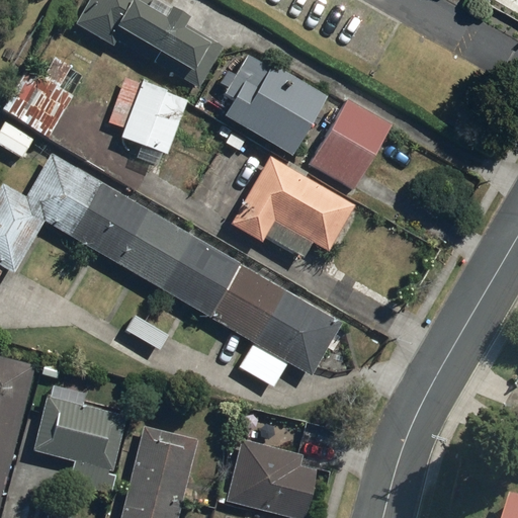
[(169,0),(88,0),(80,12),(68,31),(105,56),(117,36),(197,88),(226,44),(189,20),(192,15),(169,0)]
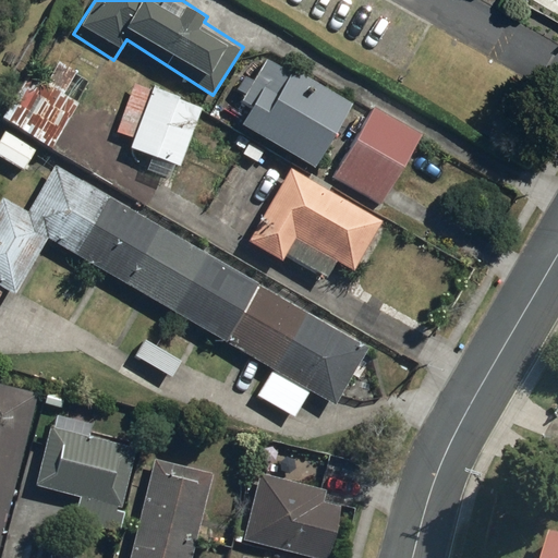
[(238,89),(246,94),(241,101),(252,108),(243,123),(315,167),(351,107),(354,101),(293,64),(290,71),(268,57),(257,76),(249,71),(238,89)]
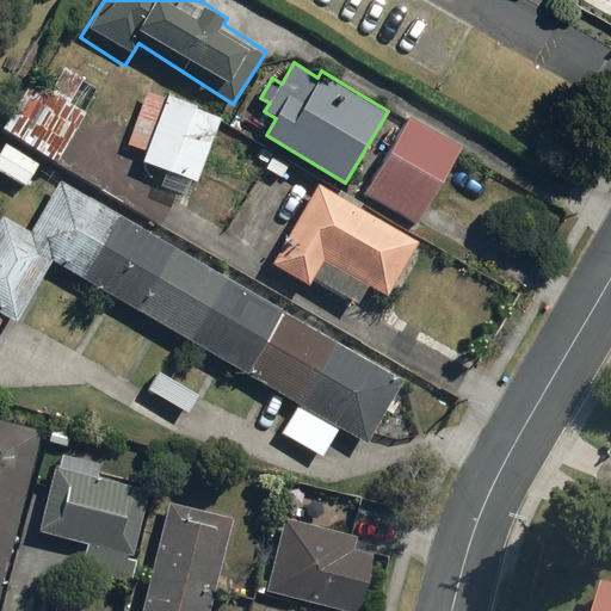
[(222,116),(167,96),(148,88),(128,144),(147,152),(139,176),(193,196),(222,116)]
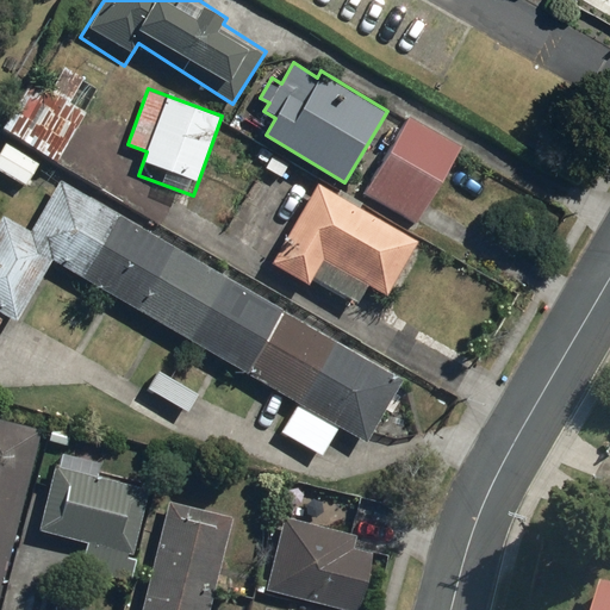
[(466,144),(408,113),(365,193),(423,225),(466,144)]
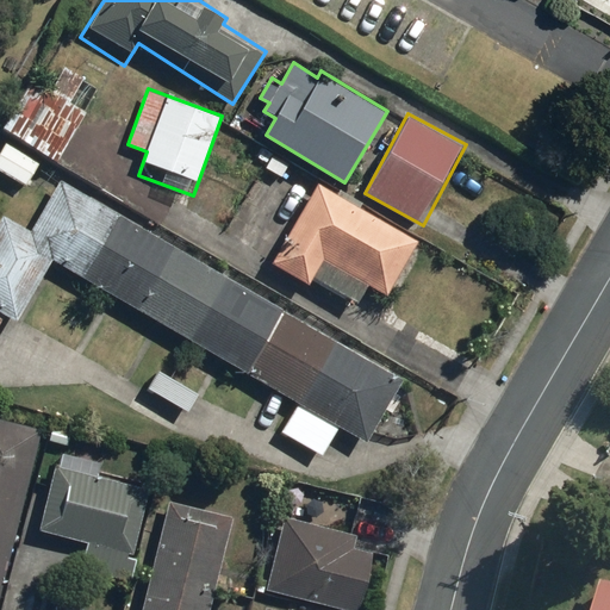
[(44,160),(5,138),(0,147),(0,173),(27,190),(44,160)]
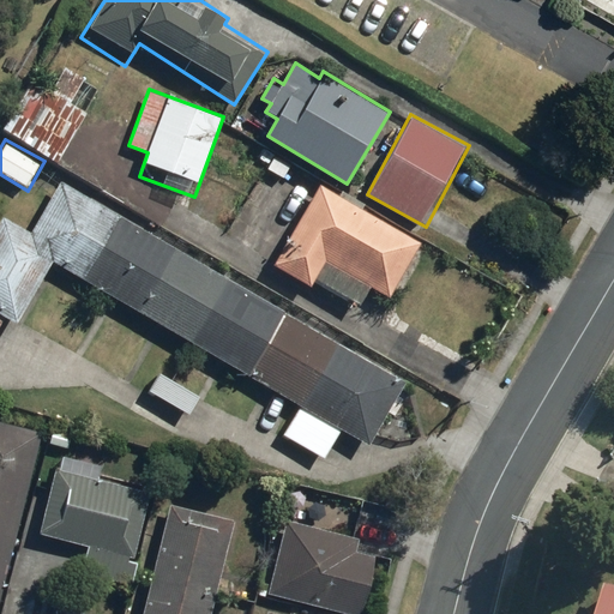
[(0,220),(0,331),(7,320),(22,329),(60,263),(300,405),(283,433),(327,459),(343,432),(369,447),(408,383),(62,176),(32,227),(6,211),(0,220)]
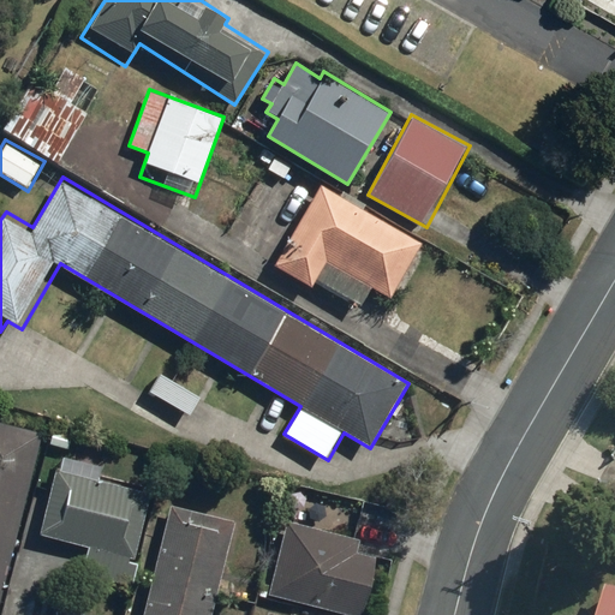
[(364,306),(374,288),(393,299),(425,244),(322,184),(290,239),(274,267),(314,290),(320,280),(364,306)]
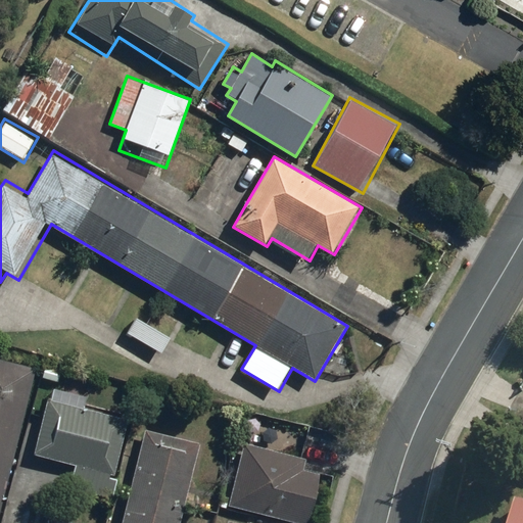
[(0,521),(2,522),(33,393),(39,367),(0,357),(0,521)]
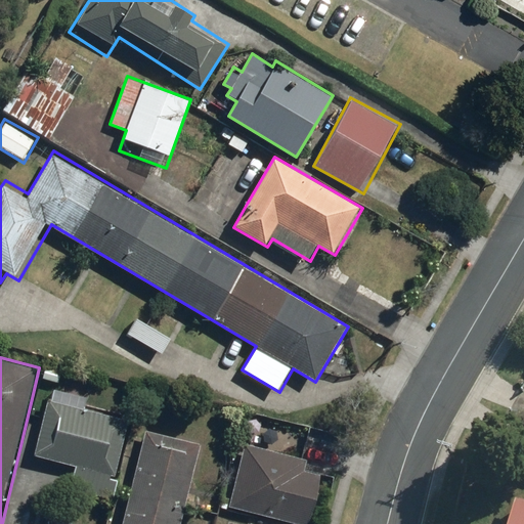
[(34,454),(79,466),(74,488),(110,497),(118,464),(129,420),(47,399),(34,454)]
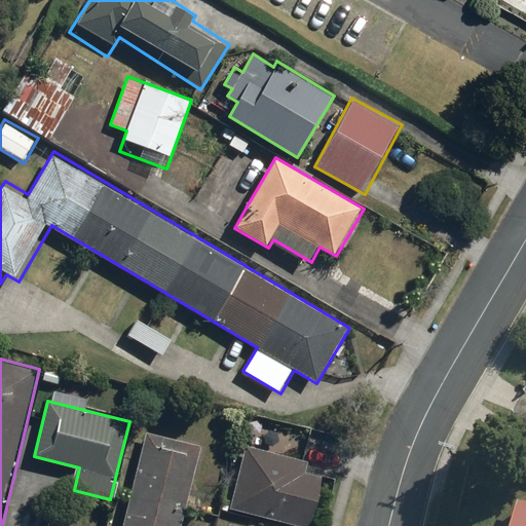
[(123,525),(184,525),(205,444),(147,429),(123,525)]
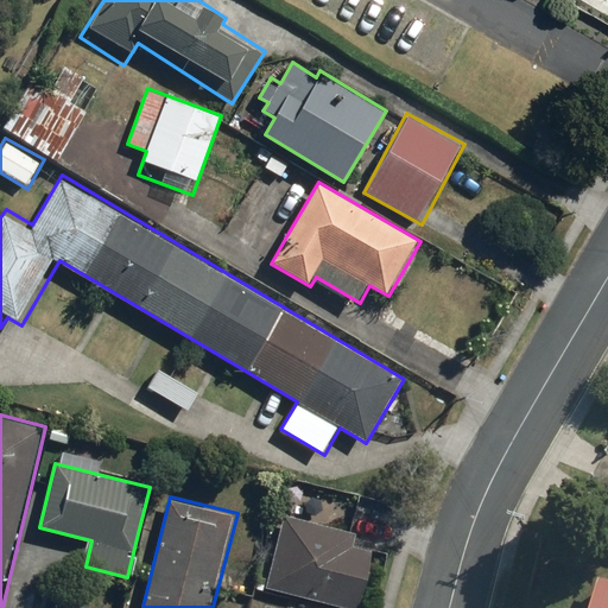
[(371,551),(349,545),(353,530),(286,513),(267,587),(335,603),(337,591),(360,597),(371,551)]
